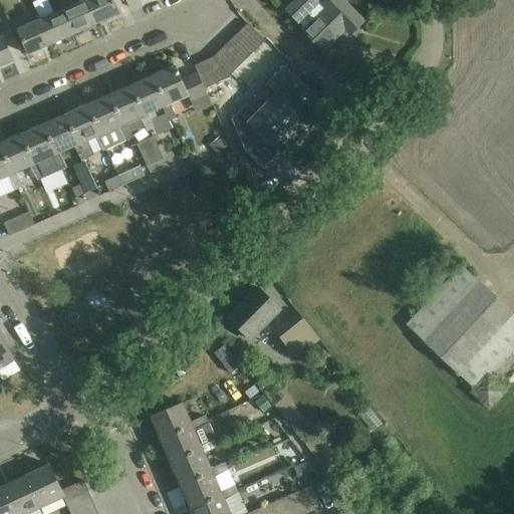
[(53,12),(47,0),(40,0),(33,3),(40,18),(53,12)]
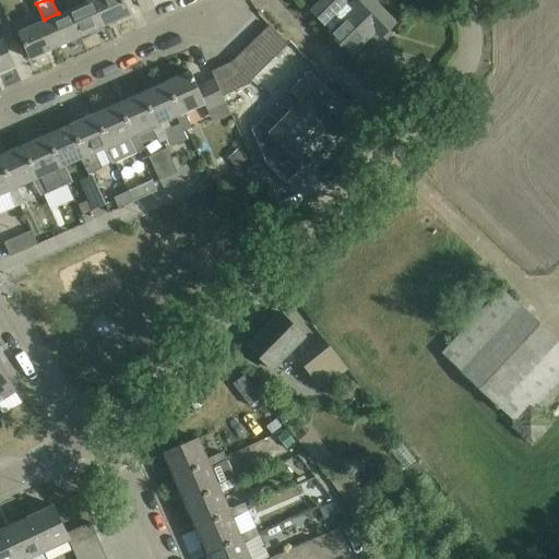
[(63,0),(69,10),(81,37),(106,26),(93,0),(63,0)]
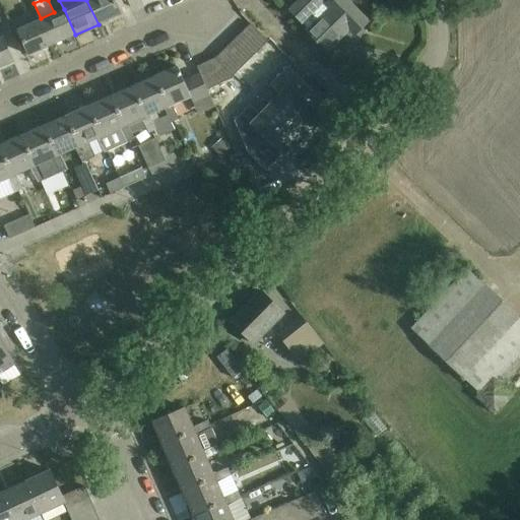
[(122,14),(115,0),(86,0),(99,24),(122,14)]
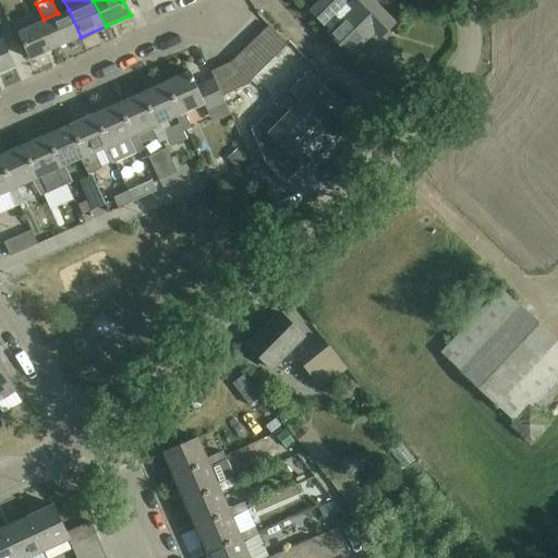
[(395,23),(372,0),(323,0),(312,12),(325,24),(325,23),(332,31),(330,34),(351,56),(374,32),(380,38),(395,23)]
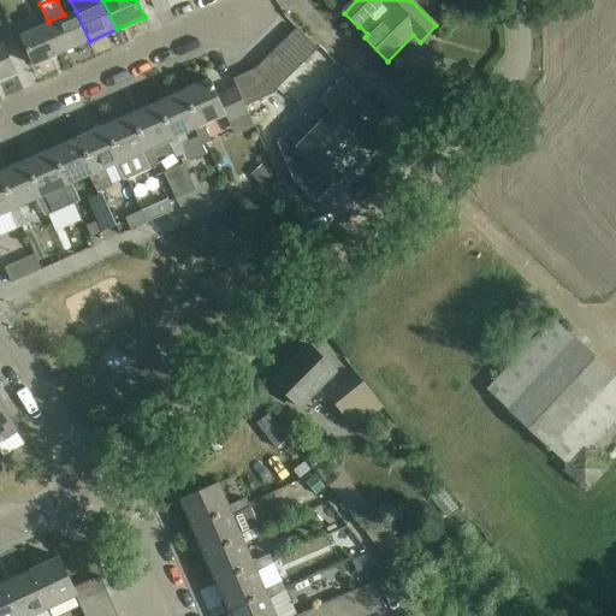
[(61,53),(89,41),(76,11),(49,23),(61,53)]
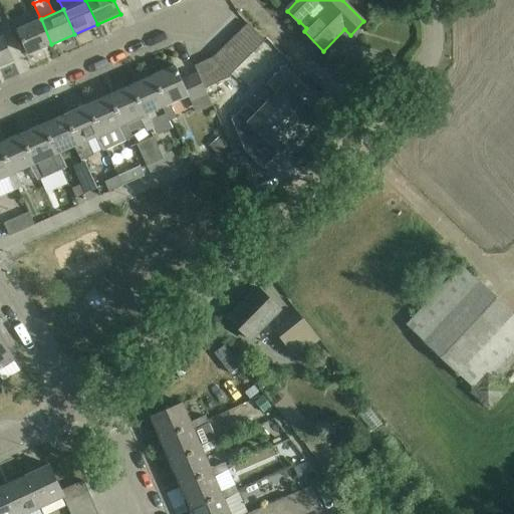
[(17,30),(20,36),(28,54),(51,44),(41,19),(17,30)]
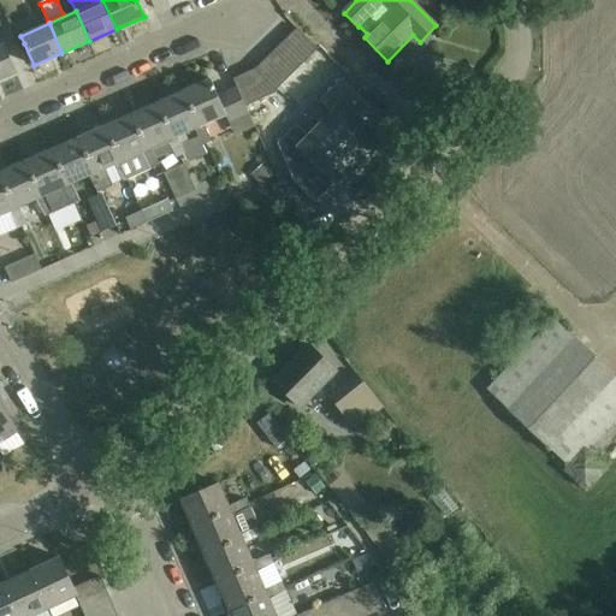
[(288,39),(311,61),(320,52),(297,28),(288,39)]
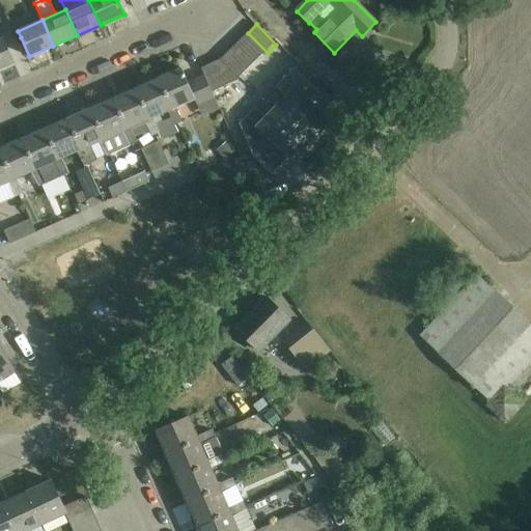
[(239,42),(258,61),(268,53),(248,33),(239,42)]
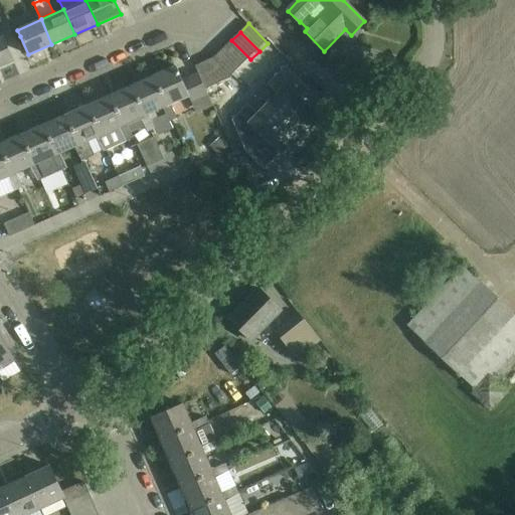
[(3,37),(0,38),(0,66),(14,61),(6,42),(3,37)]
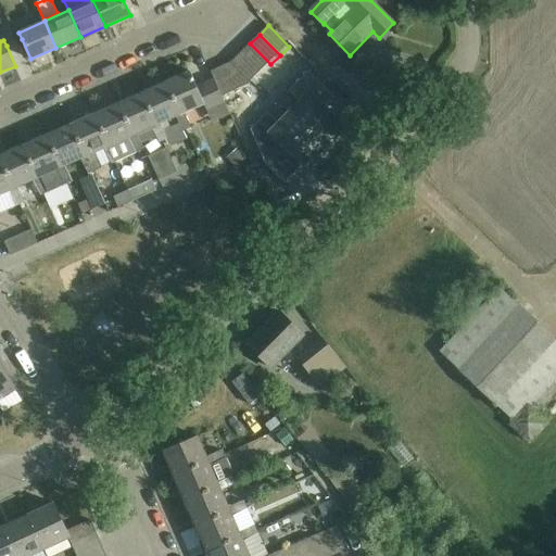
[(262,74),(265,71),(270,64),(250,43),(241,52),(262,74)]
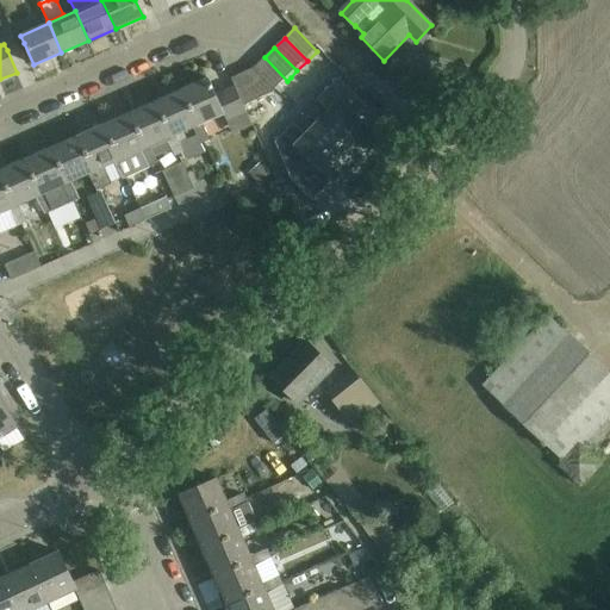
[(265,57),(254,68),(277,91),(287,81),(265,57)]
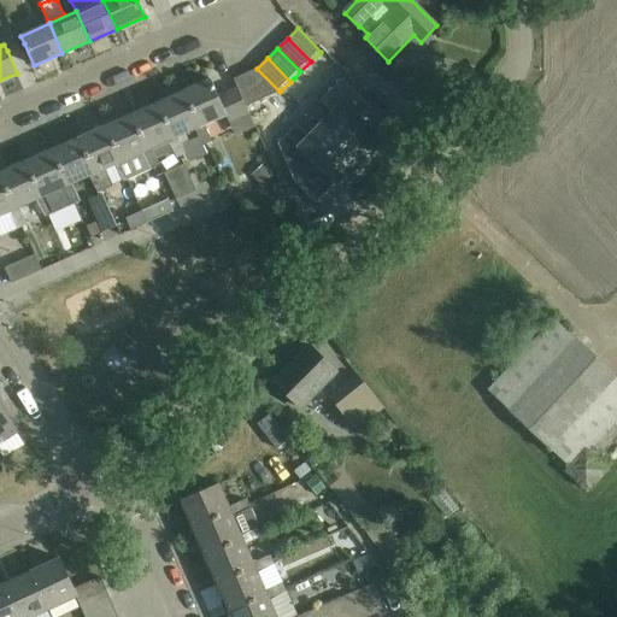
[(246,74),(258,103),(280,92),(257,69),(246,74)]
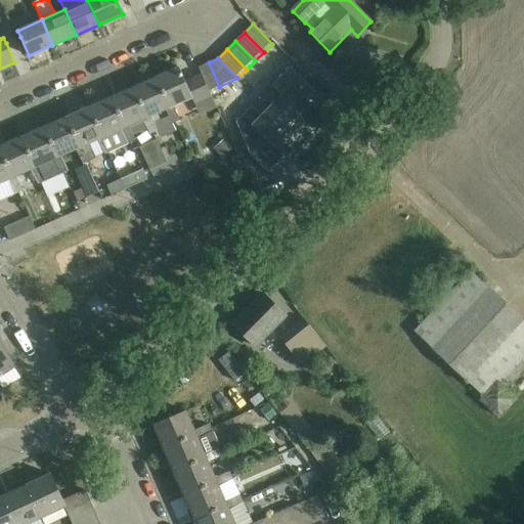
[(199,68),(202,75),(209,91),(219,87),(209,62),(199,68)]
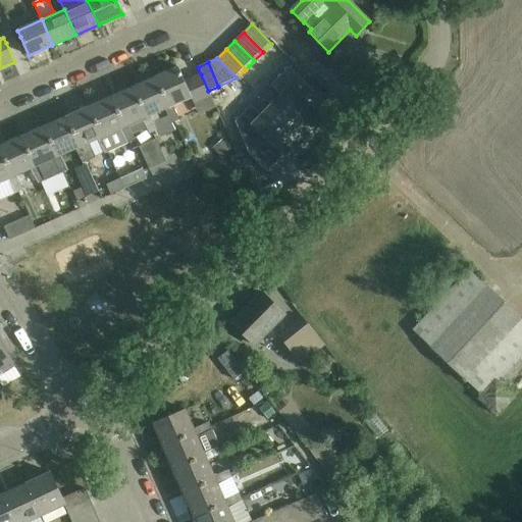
[(290,66),(272,85),(281,95),(271,105),(305,138),(312,131),(315,134),(323,124),(321,121),(323,119),(304,100),(313,91),(290,66)]
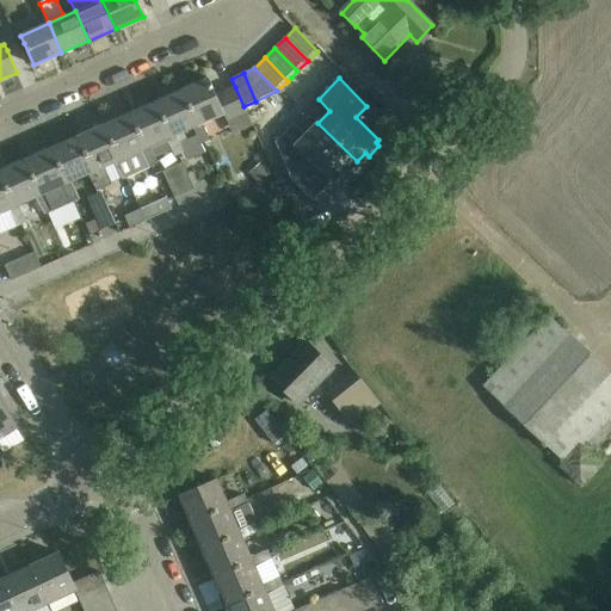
[(209,79),(181,91),(197,127),(192,128),(196,137),(199,144),(209,140),(201,123),(223,113),(227,121),(246,111),(244,106),(235,87),(216,94),(209,79)]
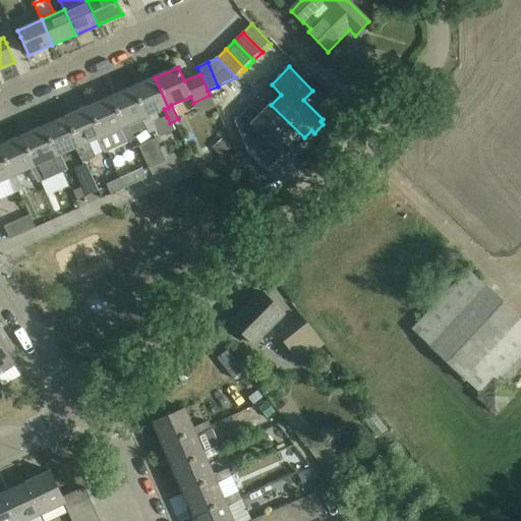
[(155,77),(132,88),(146,117),(142,118),(147,127),(150,132),(156,129),(150,115),(164,109),(168,108),(155,77)]
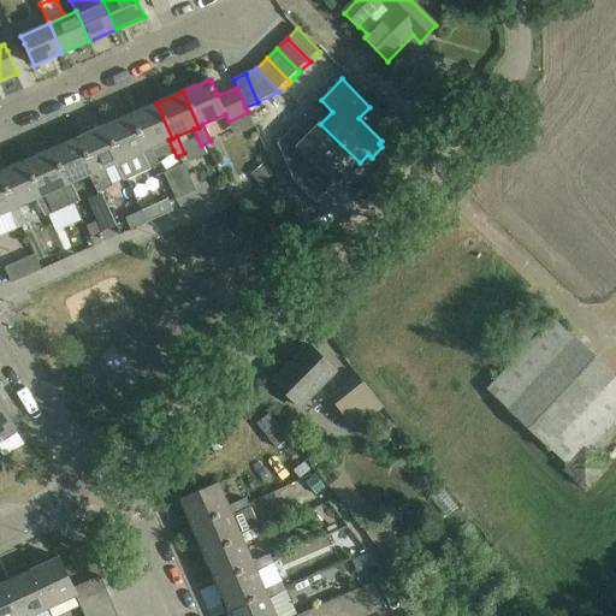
[(157,104),(130,114),(146,150),(143,152),(150,169),(158,165),(155,159),(173,150),(169,140),(172,138),(157,104)]
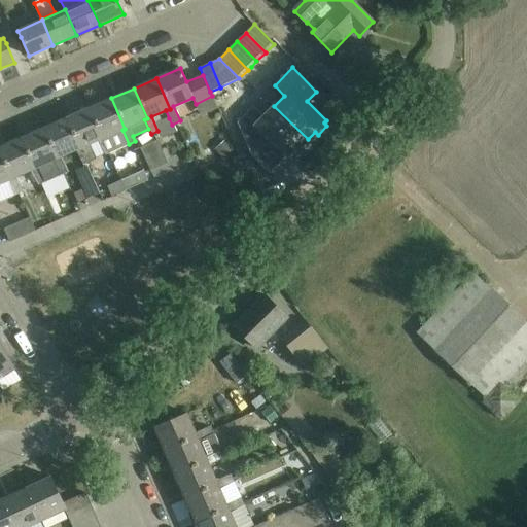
[(111,98),(89,108),(102,139),(100,140),(106,154),(113,151),(129,144),(123,130),(125,129),(111,98)]
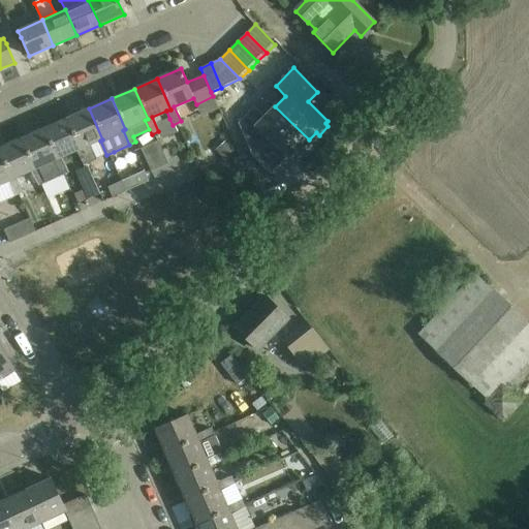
[(255,106),(238,123),(255,154),(270,138),(289,159),(292,156),(294,159),(304,150),(301,147),(309,139),(275,106),(266,117),(255,106)]
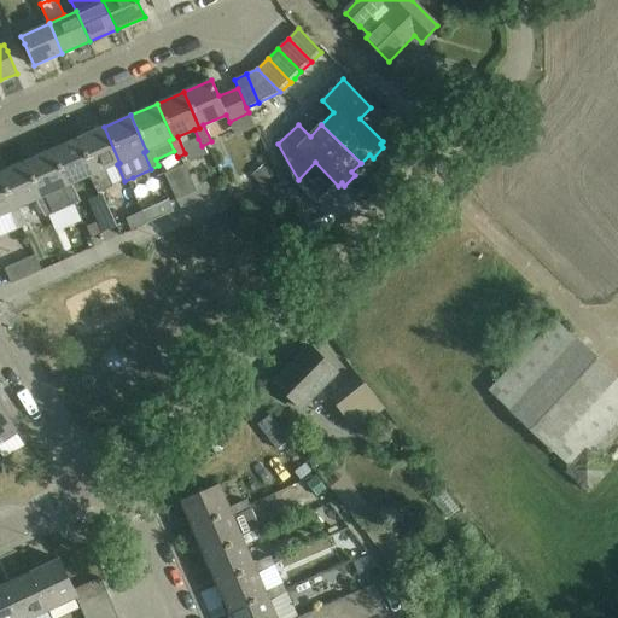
[(104,127),(77,139),(94,175),(91,176),(98,193),(106,188),(114,186),(106,169),(117,164),(120,163),(104,127)]
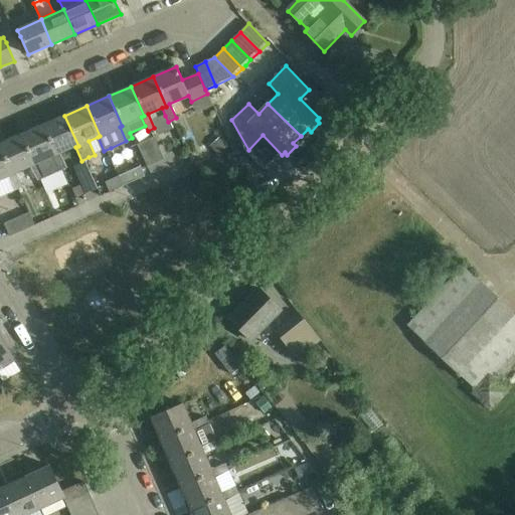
[(64,116),(42,126),(56,156),(54,157),(60,170),(67,167),(61,154),(75,147),(78,146),(64,116)]
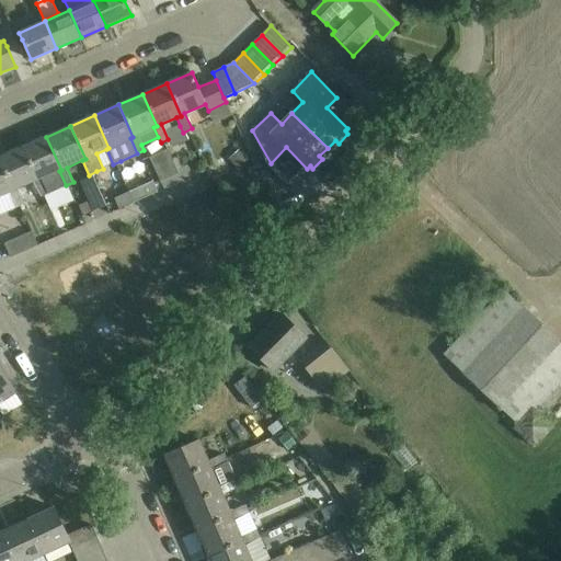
[(46,137),(23,148),(37,181),(34,182),(42,197),(49,194),(66,185),(59,171),(61,170),(46,137)]
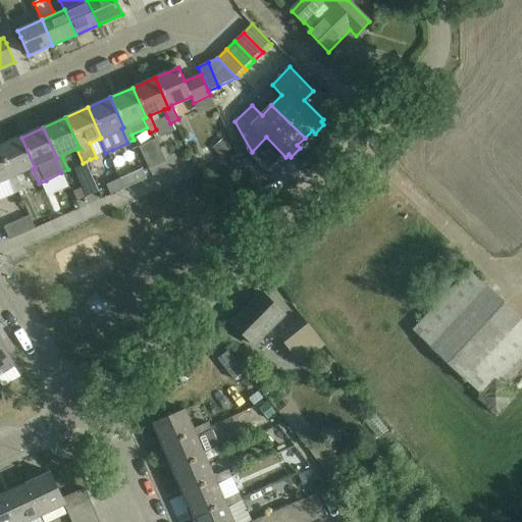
[(21,138),(0,146),(0,149),(12,178),(10,179),(16,194),(23,190),(17,175),(32,169),(35,168),(21,138)]
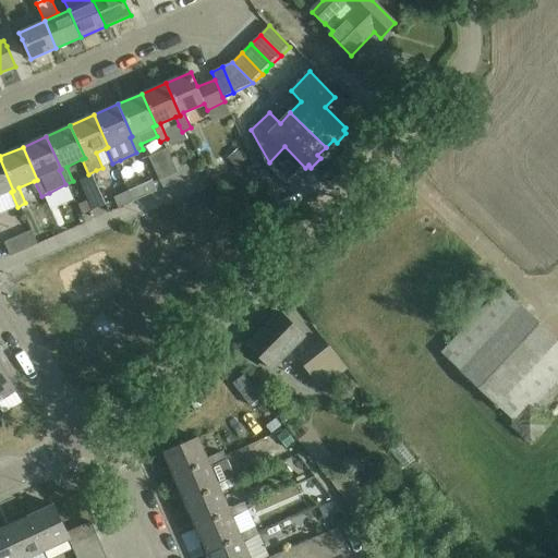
[(247,155),(240,147),(227,159),(234,167),(247,155)]
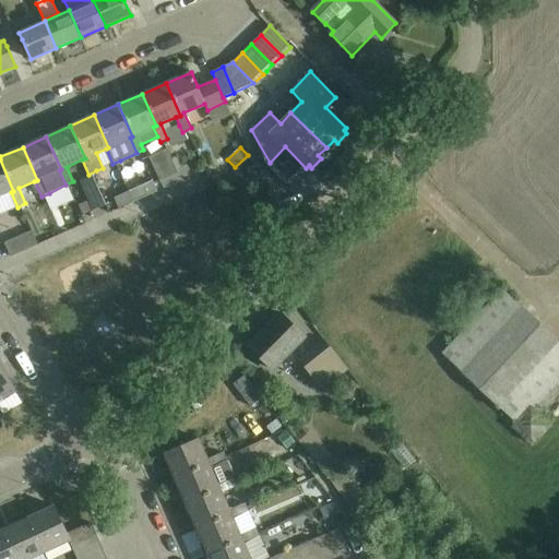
[(178,173),(167,150),(150,157),(161,181),(178,173)]
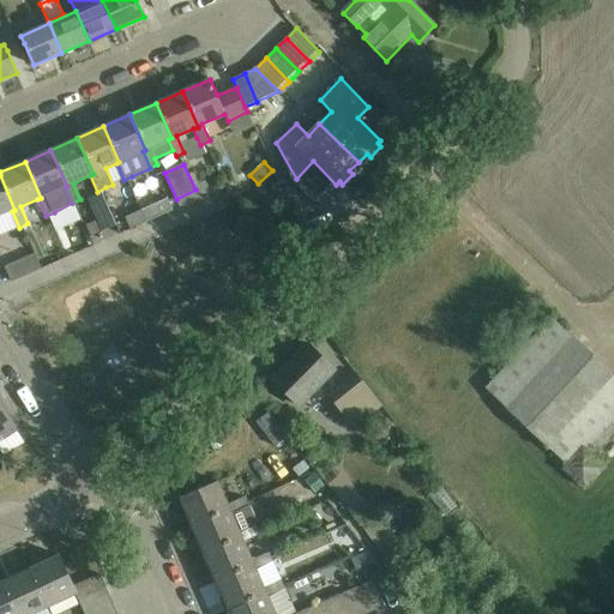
[(0,175),(0,235),(1,235),(0,233),(0,216),(12,211),(14,210),(0,175)]
